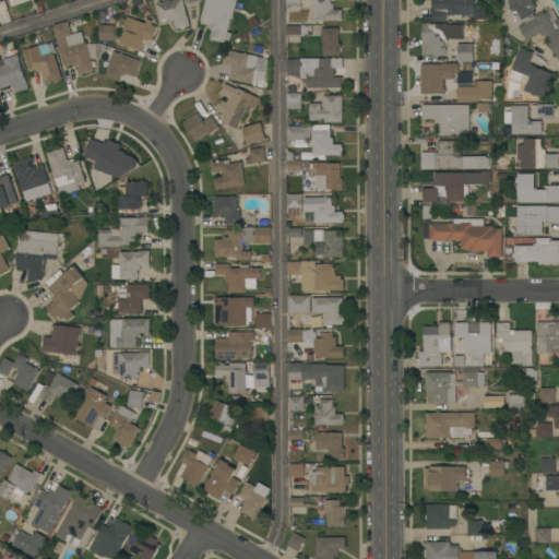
[(167,20),(166,21),(163,22),(161,22),(161,21),(159,21),(159,19),(158,19),(157,16),(158,16),(157,13),(156,11),(157,11),(156,4),(157,3),(157,2),(161,1),(162,2),(163,2),(163,1),(166,0),(169,0),(169,1),(174,0),(182,0),(187,16),(189,26),(185,27),(185,28),(180,30),(180,28),(176,30),(175,27),(174,27),(174,23),(174,21),(169,22),(169,19),(167,20)]
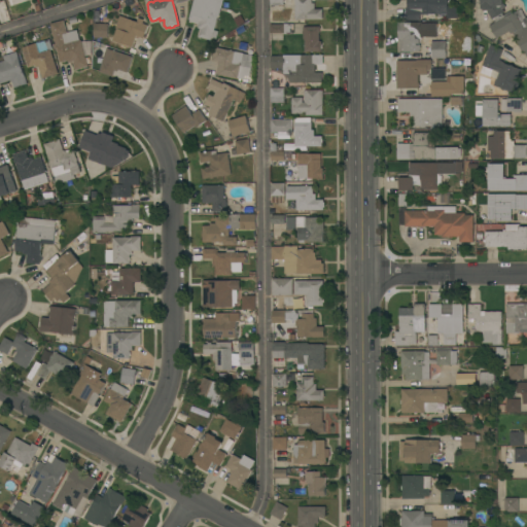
[(194,0),(222,0),(218,16),(217,16),(214,30),(218,31),(216,39),(212,38),(211,40),(198,37),(200,29),(198,28),(199,24),(189,22),(189,20),(188,20),(194,0)]
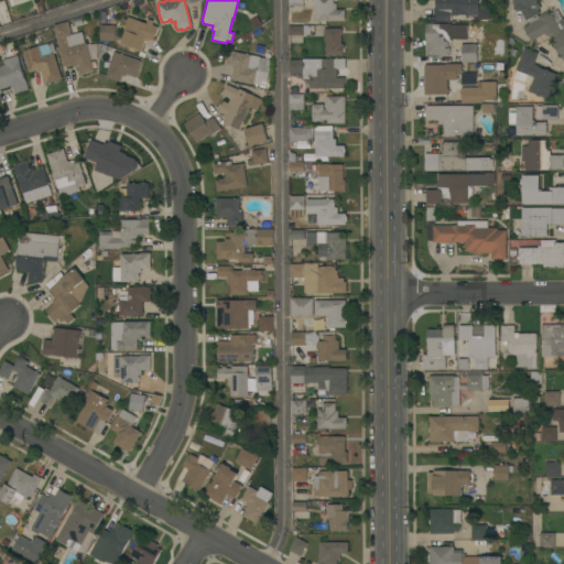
[(316,0),(334,0),(334,3),(336,3),(336,10),(345,10),(345,21),(316,21),(316,0)]
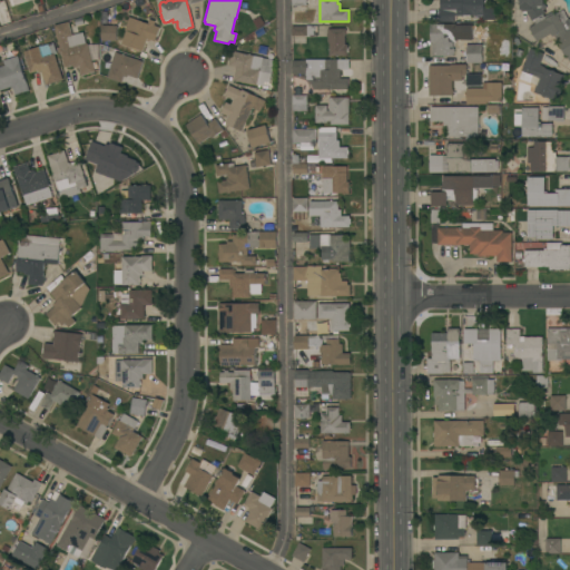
[(483,0),(483,7),(495,7),(495,20),(483,20),(483,15),(454,16),(454,22),(439,22),(439,8),(440,8),(440,0),(483,0)]
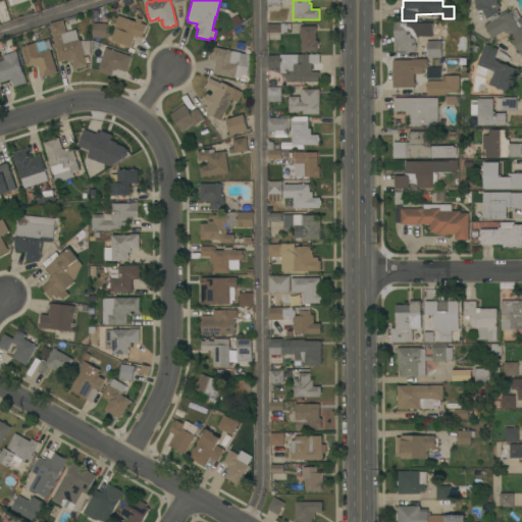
[(477,10),(477,8),(476,8),(476,0),(499,0),(499,3),(500,3),(500,7),(499,8),(501,11),(497,13),(498,15),(507,10),(508,12),(509,11),(510,12),(515,9),(520,18),(521,16),(521,56),(518,50),(516,51),(513,44),(514,43),(510,36),(510,37),(508,33),(506,34),(504,32),(491,38),(484,25),(489,22),(487,18),(486,19),(482,10),(477,10)]
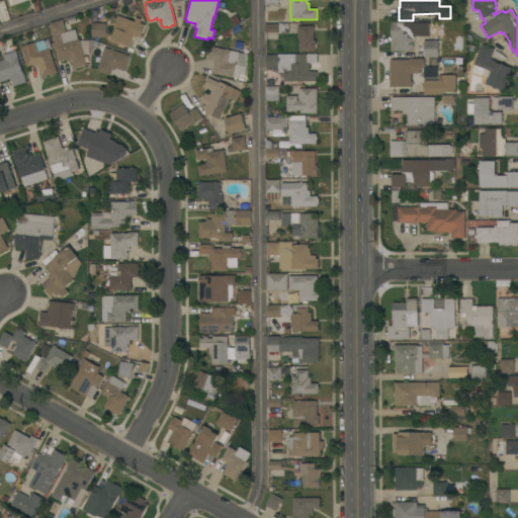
[(135,21),(136,17),(141,19),(140,23),(145,25),(141,37),(134,35),(130,47),(110,40),(114,28),(113,28),(117,15),(135,21)]
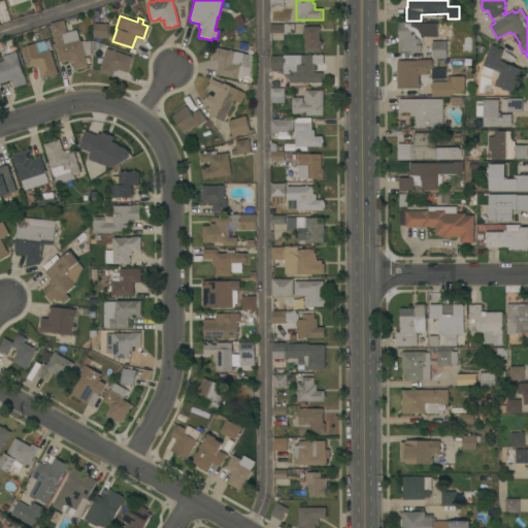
[(59,60),(58,61),(58,58),(59,58),(58,55),(57,56),(57,53),(58,53),(57,51),(56,51),(56,48),(54,48),(53,44),(54,44),(52,39),(54,38),(51,24),(63,21),(67,33),(77,30),(79,40),(81,39),(86,58),(90,57),(91,63),(88,64),(89,67),(75,70),(72,62),(68,63),(68,61),(60,63),(59,60)]
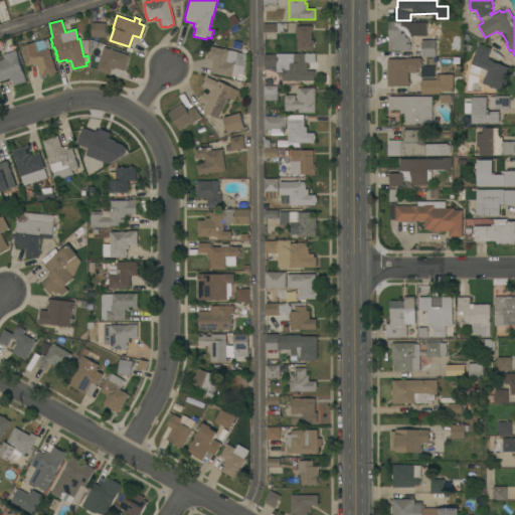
[(390,38),(388,38),(389,22),(417,22),(417,31),(409,31),(409,43),(410,43),(410,48),(409,48),(409,50),(390,50),(390,38)]
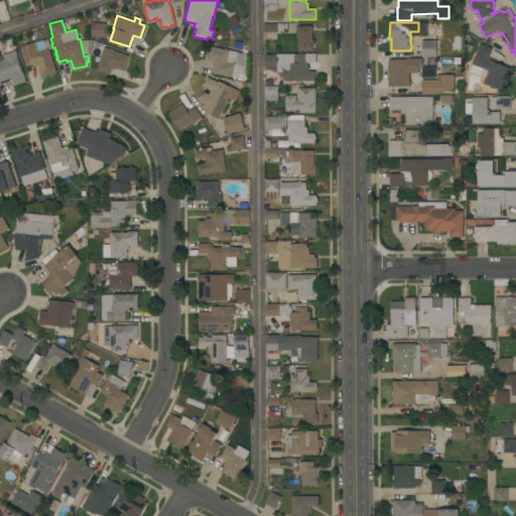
[(106,23),(106,37),(92,37),(92,23),(106,23)]
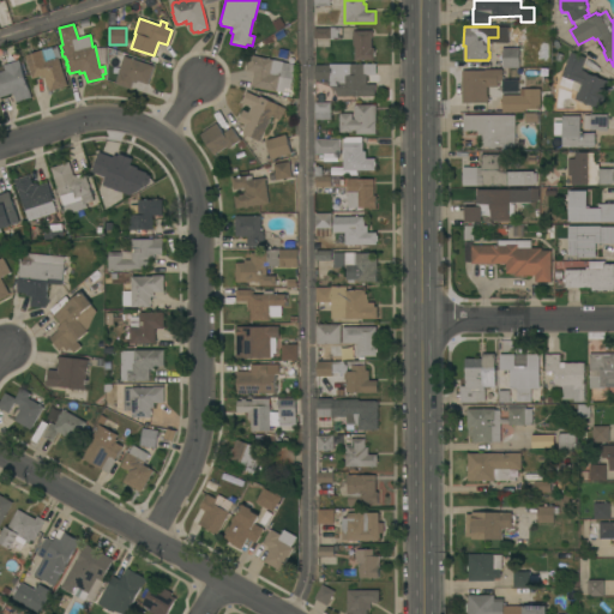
[(342,28),(342,38),(314,38),(314,28),(342,28)]
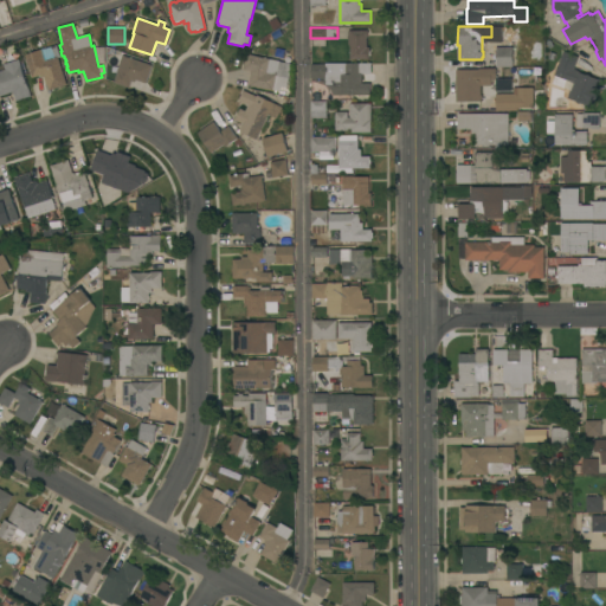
[(367,47),(369,47),(369,51),(371,51),(371,56),(369,56),(369,59),(350,59),(350,44),(348,44),(348,31),(367,31),(367,47)]
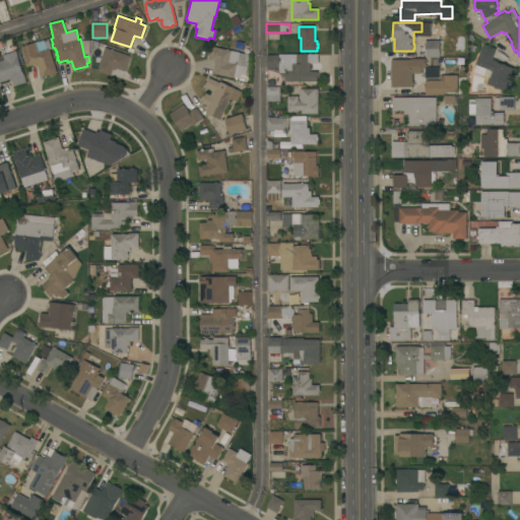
[(21,47),(49,39),(52,48),(51,49),(51,50),(50,50),(57,73),(42,78),(39,66),(36,67),(35,65),(27,67),(21,47)]
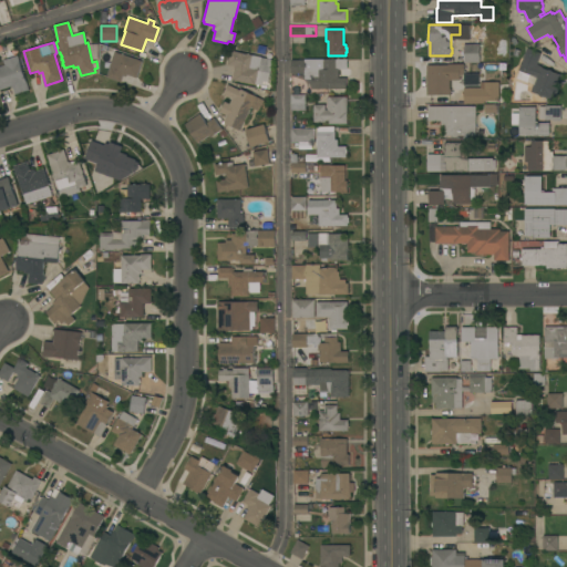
[(480,44),(480,62),(464,63),(464,44),(480,44)]
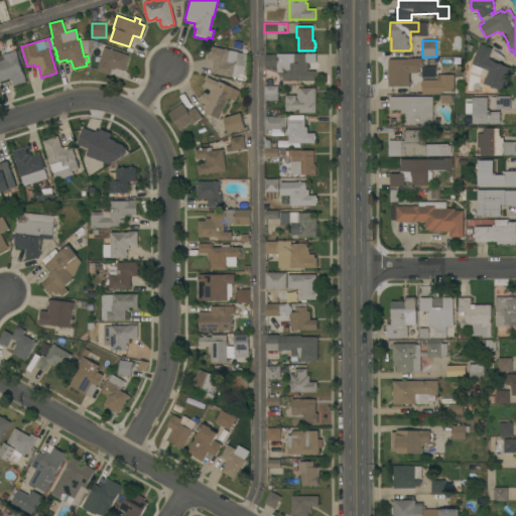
[(480,43),(493,48),(489,58),(494,60),(493,61),(499,63),(502,63),(504,66),(513,69),(510,77),(511,77),(505,92),(496,88),(493,88),(490,86),(483,84),(486,78),(470,72),(473,65),(472,65),(480,43)]
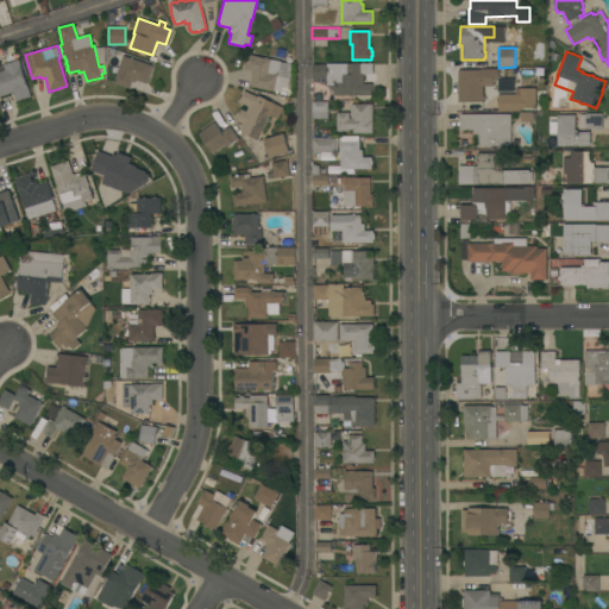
[(249,55),(249,54),(252,54),(252,55),(284,62),(287,52),(294,54),(292,64),(293,64),(290,79),(289,79),(287,93),(274,90),(274,92),(250,86),(252,71),(244,70),(248,55),(249,55)]
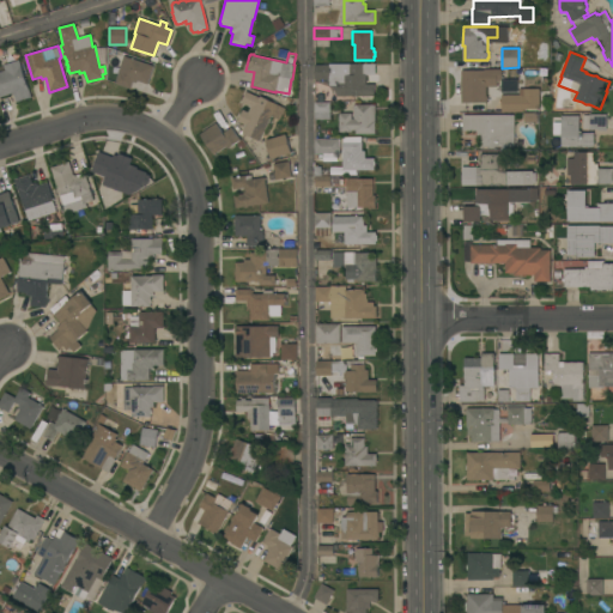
[(119,73),(123,56),(126,56),(126,55),(132,56),(131,59),(155,66),(149,84),(138,80),(137,84),(133,83),(131,89),(115,84),(119,73)]
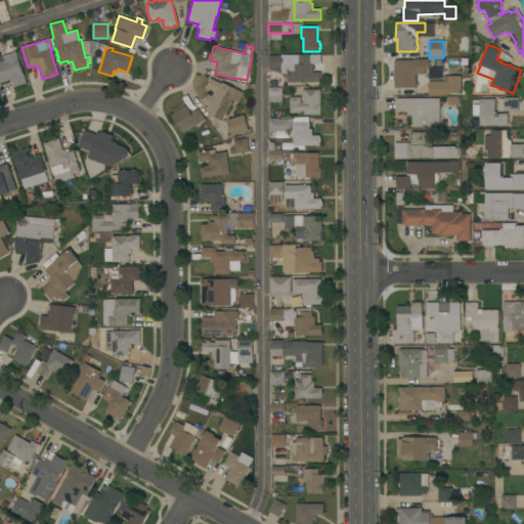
[(0,61),(4,60),(3,56),(15,51),(18,60),(22,59),(23,63),(20,64),(27,83),(14,87),(11,80),(0,84),(0,61)]
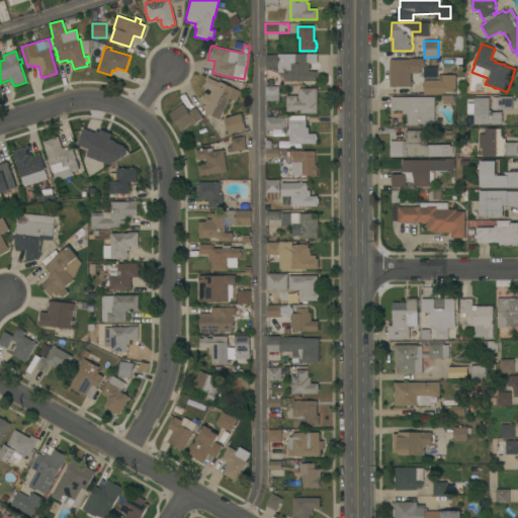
[(305,82),(305,81),(291,81),(291,82),(284,82),(284,72),(278,73),(278,68),(265,68),(265,55),(278,55),(317,54),(317,63),(309,63),(309,72),(317,71),(317,81),(305,82)]
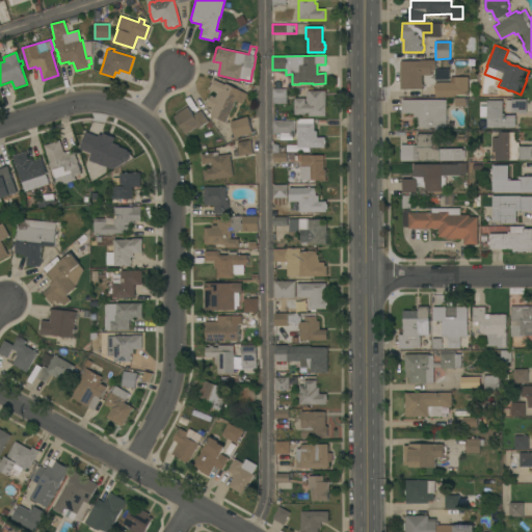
[(400,61),(420,61),(420,60),(435,60),(435,70),(432,70),(432,71),(431,71),(431,75),(422,75),(422,84),(423,84),(423,86),(422,86),(422,89),(400,89),(400,61)]
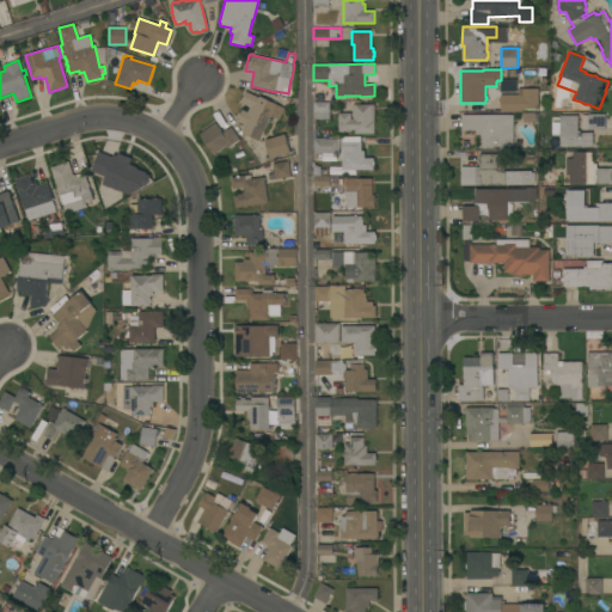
[(259,141),(242,133),(245,126),(237,121),(243,110),(248,112),(251,106),(242,102),(246,92),(258,98),(259,97),(285,109),(279,120),(270,116),(259,141)]
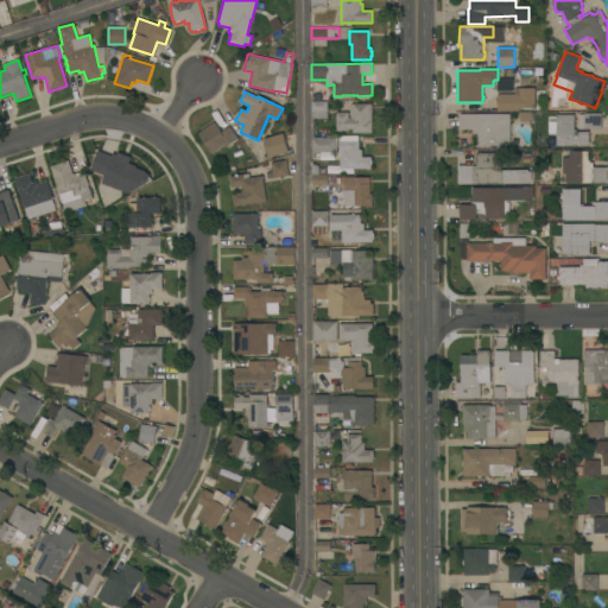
[(498,112),(498,94),(519,94),(519,111),(498,112)]
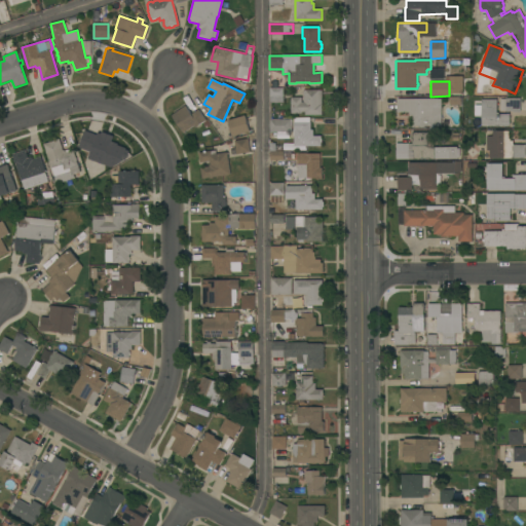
[(284,87),(284,103),(270,103),(269,87),(284,87)]
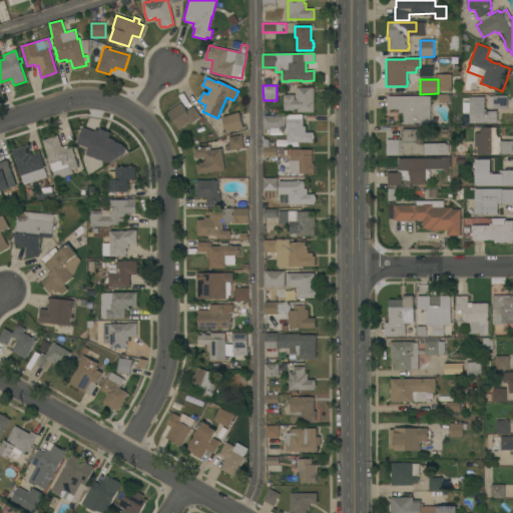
[(298,112),(298,109),(295,109),(295,110),(284,110),(284,95),(295,95),(295,99),(296,99),(296,88),(315,88),(315,112),(298,112)]
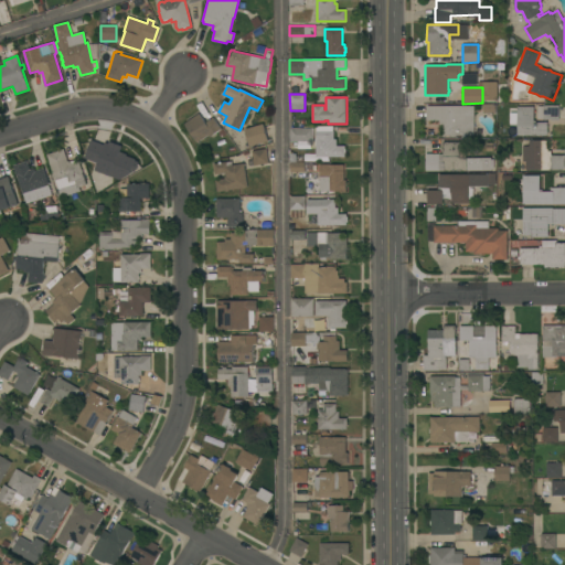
[(560,105),(560,120),(551,120),(551,119),(537,119),(537,106),(543,106),(543,105),(560,105)]
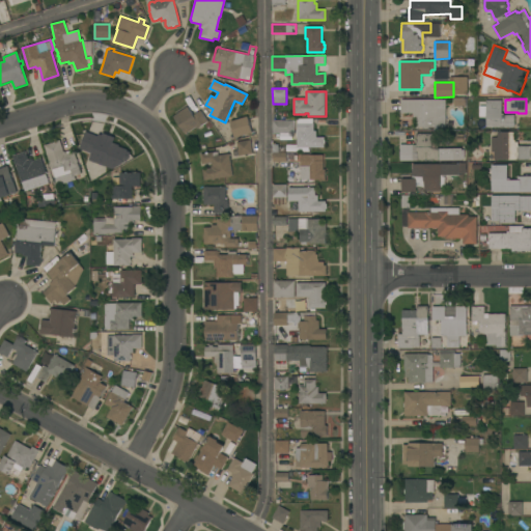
[(445,100),(445,127),(417,128),(417,117),(413,117),(413,113),(400,113),(400,100),(445,100)]
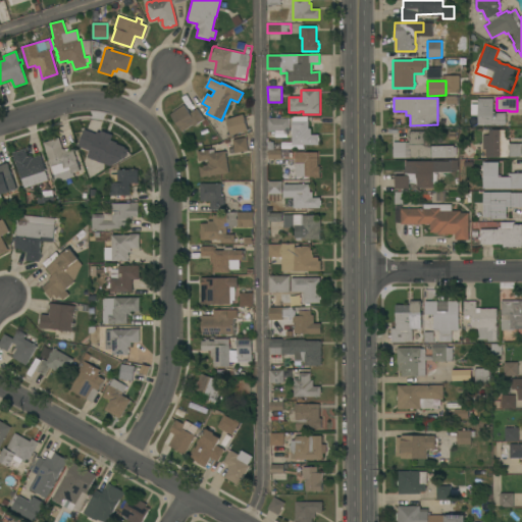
[(478,125),(478,114),(476,114),(476,106),(477,106),(477,99),(493,99),(493,111),(494,111),(494,113),(506,113),(506,125),(478,125)]
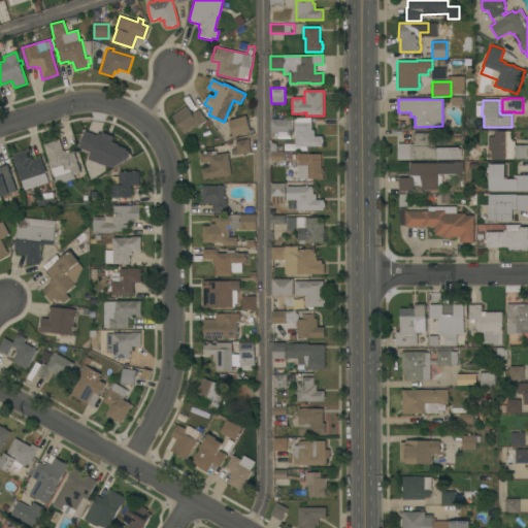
[(185,134),(171,117),(186,106),(192,114),(199,109),(206,121),(196,128),(195,127),(185,134)]
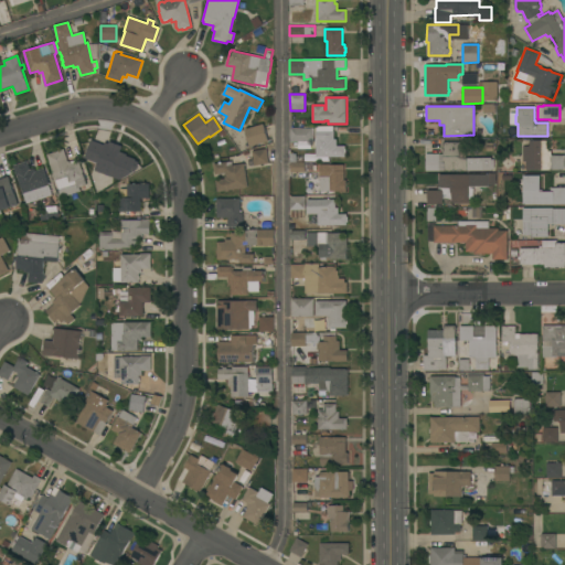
[(249,147),(244,129),(263,124),(268,141),(249,147)]
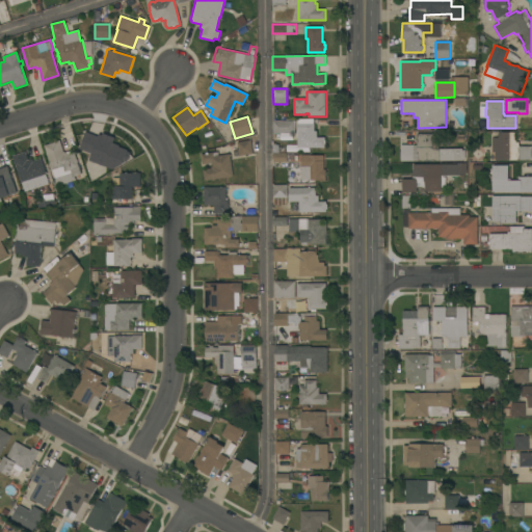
[(297,148),(297,126),(299,126),(299,118),(314,118),(315,131),(317,131),(317,137),(325,137),(325,140),(325,144),(325,148),(297,148)]
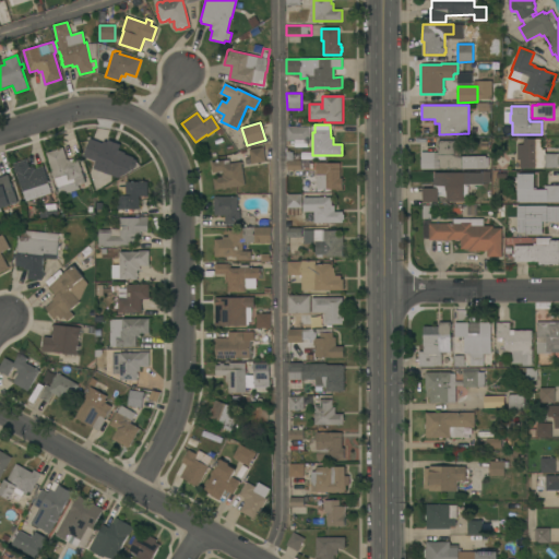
[(287,140),(287,127),(300,127),(300,126),(310,126),(310,140),(287,140)]
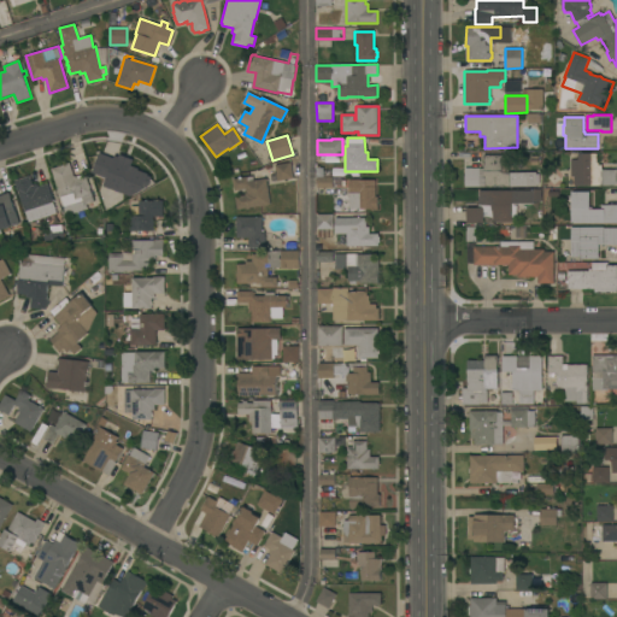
[(616,186),(574,186),(574,176),(570,177),(570,159),(577,159),(577,153),(597,153),(597,163),(599,163),(599,165),(601,165),(601,170),(616,170),(616,186)]
